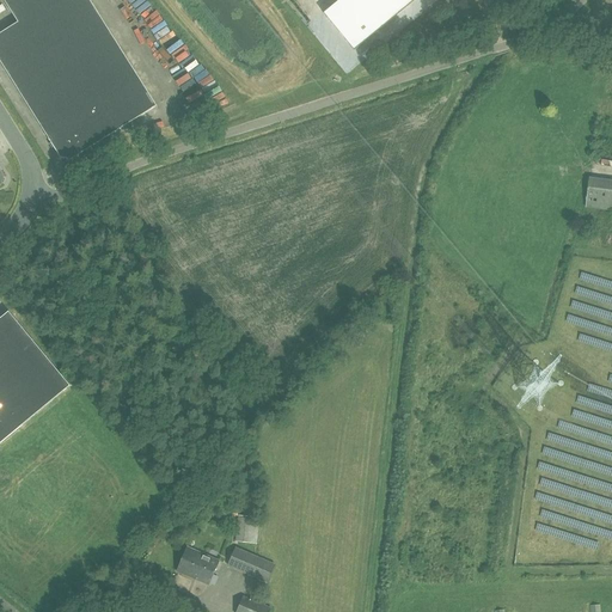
[(4,0),(18,22),(0,32),(0,60),(61,157),(71,159),(157,105),(90,0),(4,0)]
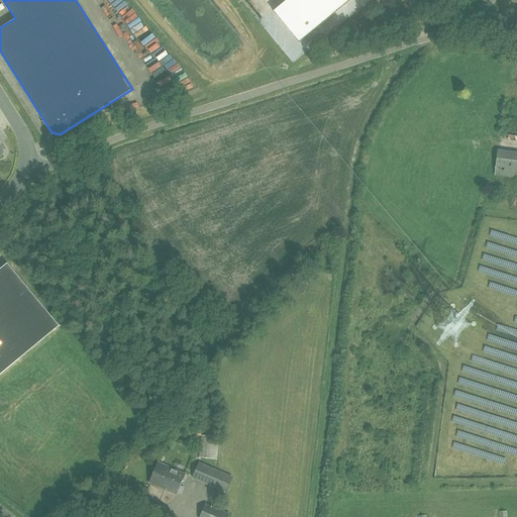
[(308,0),(286,0),(285,1),(298,17),(311,32),(325,21),(308,0)]
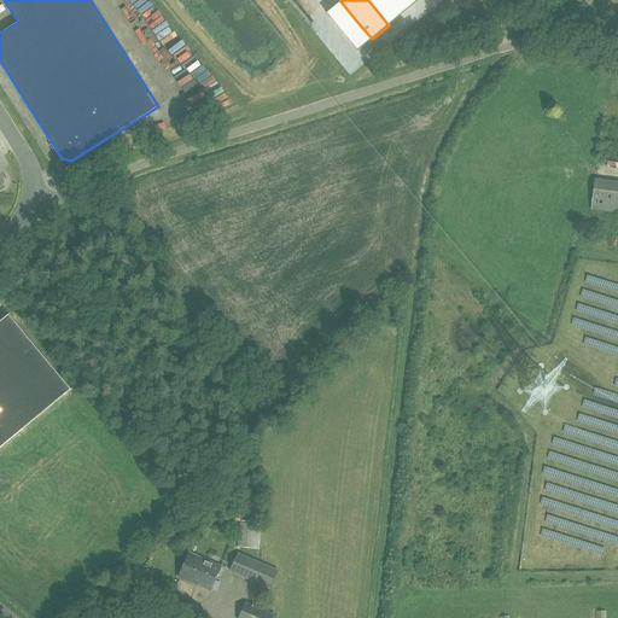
[(397,0),(368,0),(389,25),(407,11),(397,0)]
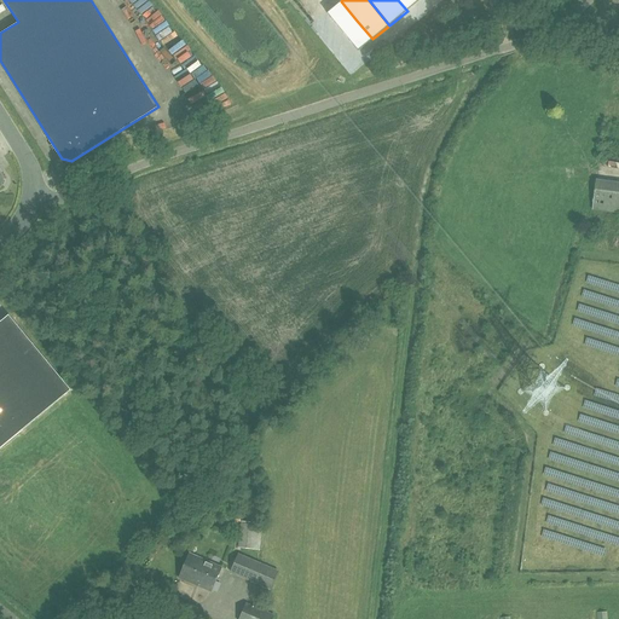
[(398,0),(408,11),(420,0),(398,0)]
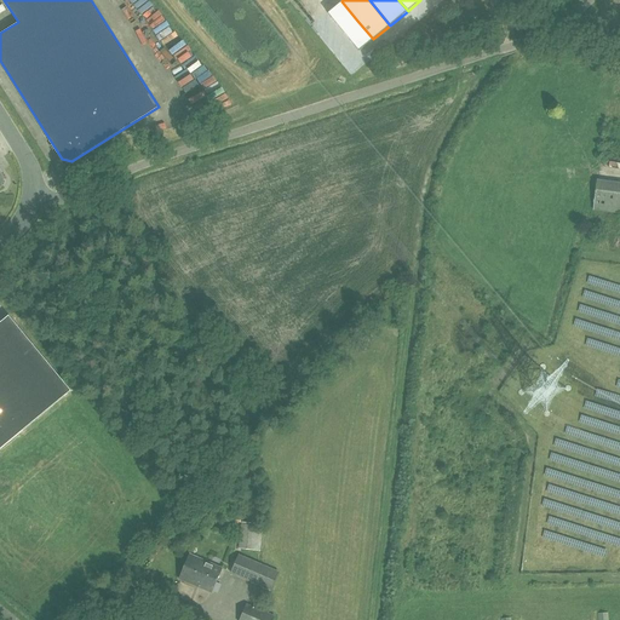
[(342,1),(322,18),(338,36),(357,21),(342,1)]
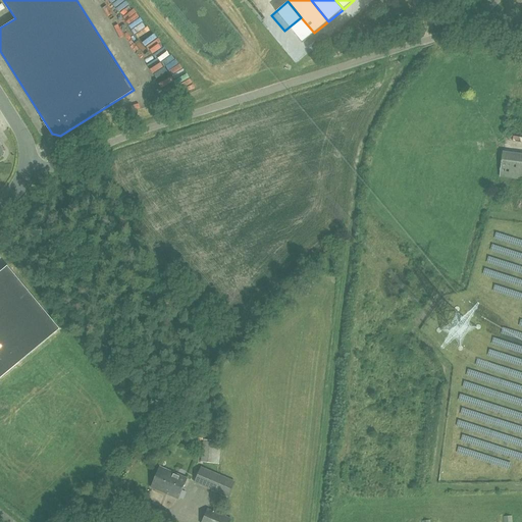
[(301,17),(284,31),(298,47),(314,33),(301,17)]
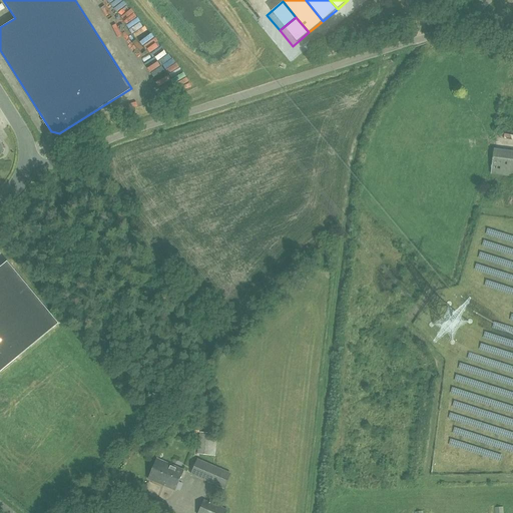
[(494,148),(490,174),(505,175),(509,150),(494,148)]
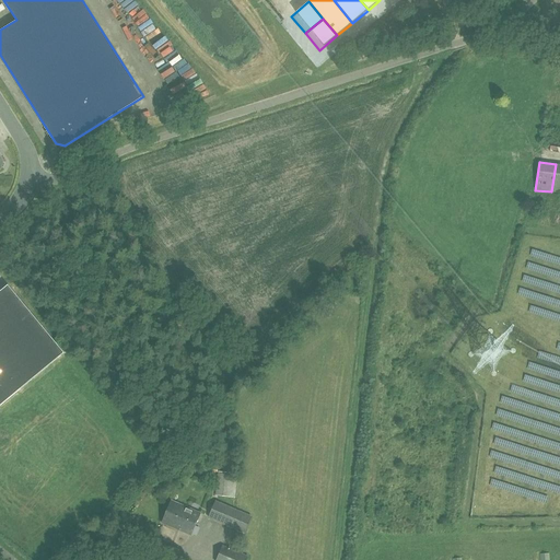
[(0,405),(63,352),(8,286),(0,291),(0,405)]
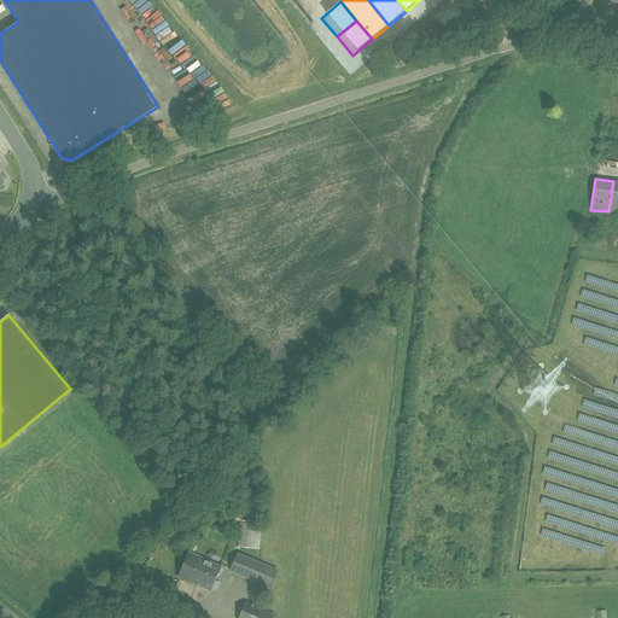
[(262,523),(252,522),(240,520),(238,547),(260,549),(262,523)]
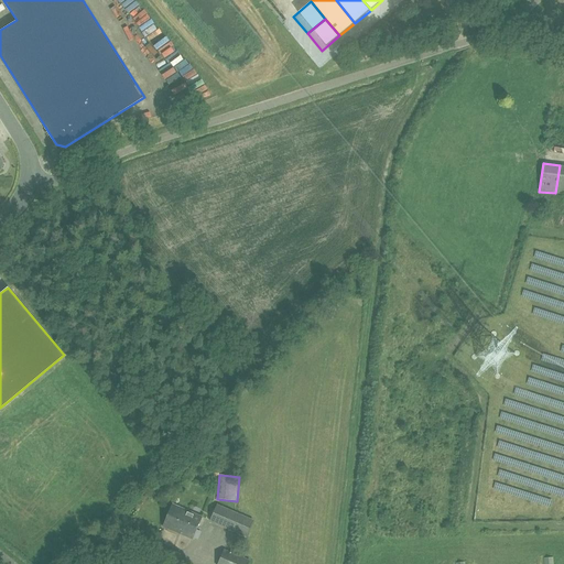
[(173,503),(163,527),(192,540),(202,517),(173,503)]
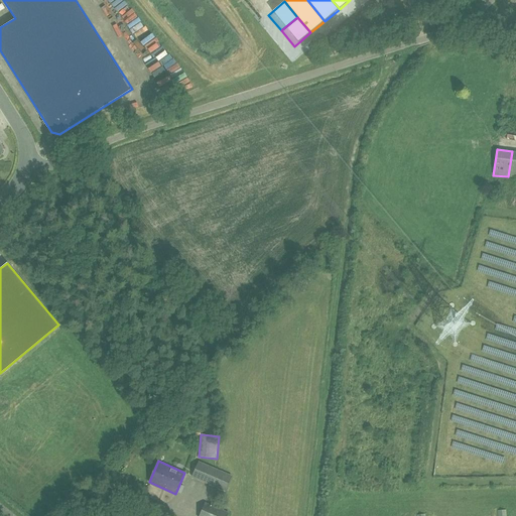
[(192,477),(225,491),(231,476),(199,462),(192,477)]
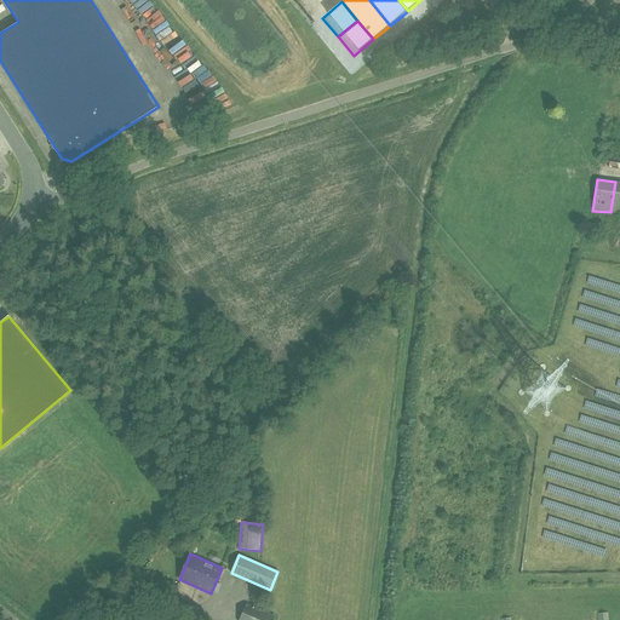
[(239,619),(273,619),(275,616),(246,604),(239,619)]
